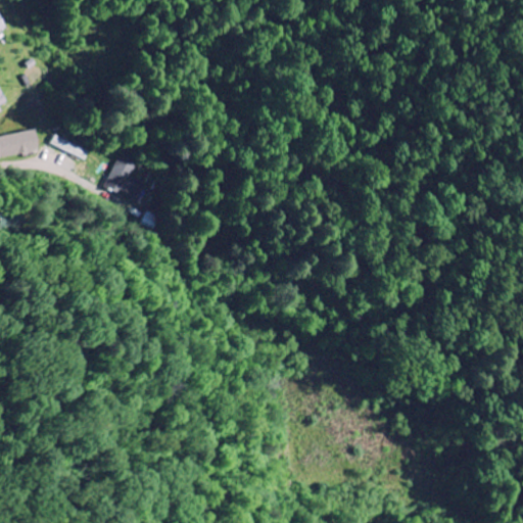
[(0,34),(9,30),(1,11),(0,11),(0,34)]
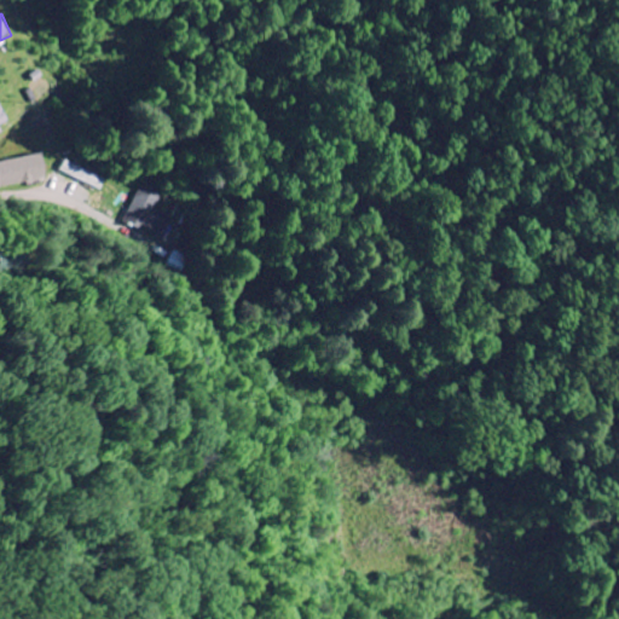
[(0,137),(5,134),(1,127),(11,122),(0,102),(0,137)]
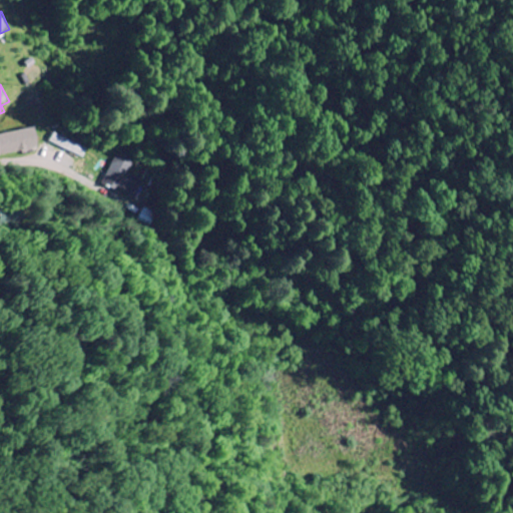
[(0,135),(0,153),(1,157),(41,148),(36,127),(0,135)]
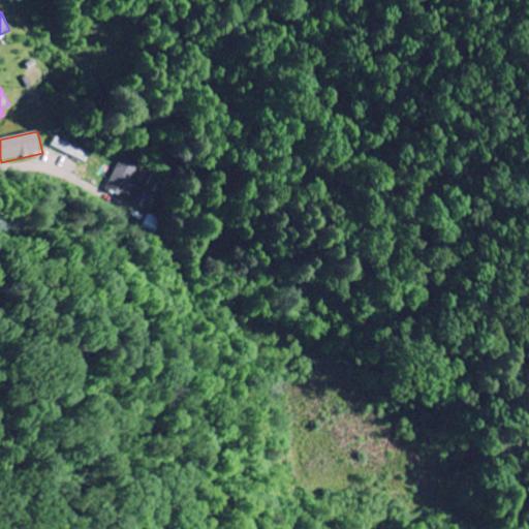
[(52,149),(87,163),(91,153),(56,139),(52,149)]
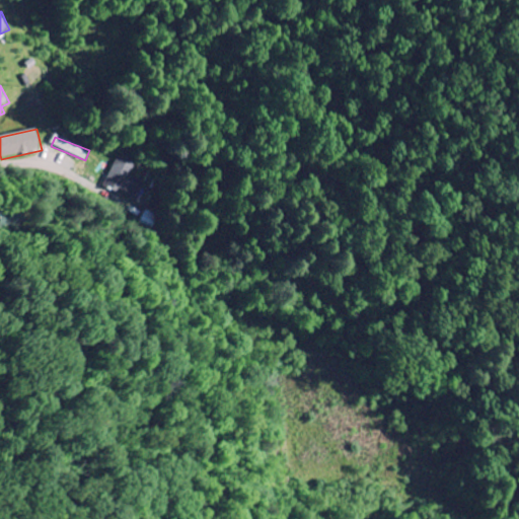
[(105,189),(140,202),(147,183),(130,176),(137,158),(121,152),(105,189)]
